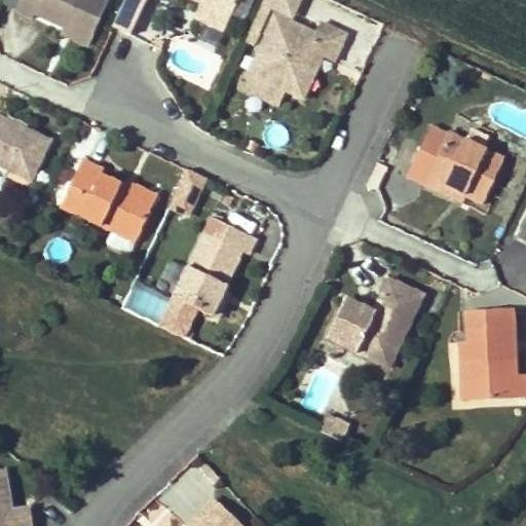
[(64,28),(91,40),(109,1),(107,0),(22,0),(15,13),(33,22),(36,14),(64,28)]
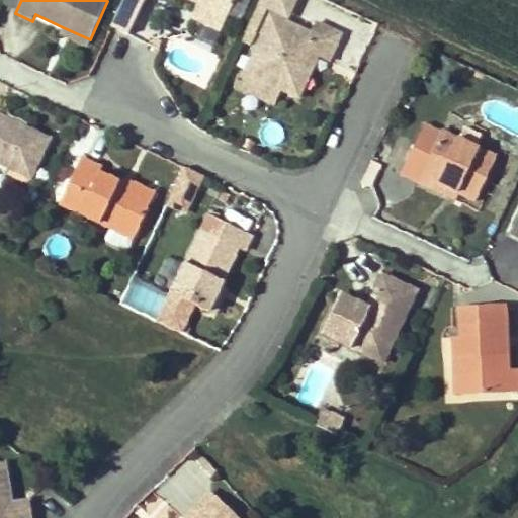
[(123,0),(111,27),(127,34),(144,0),(191,0),(198,3),(228,17),(235,0),(123,0)]
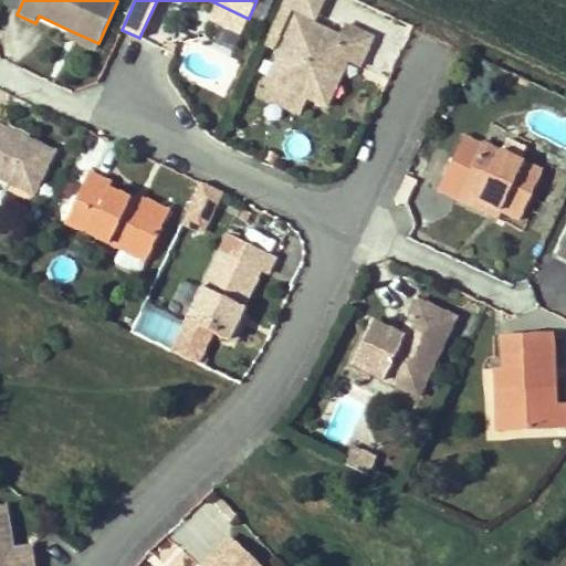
[(324,0),(285,0),(283,6),(303,14),(307,6),(320,11),(324,0)]
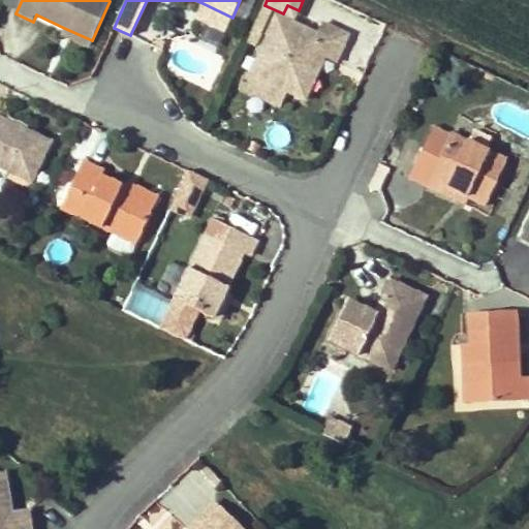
[(225,33),(232,18),(203,3),(195,20),(225,33)]
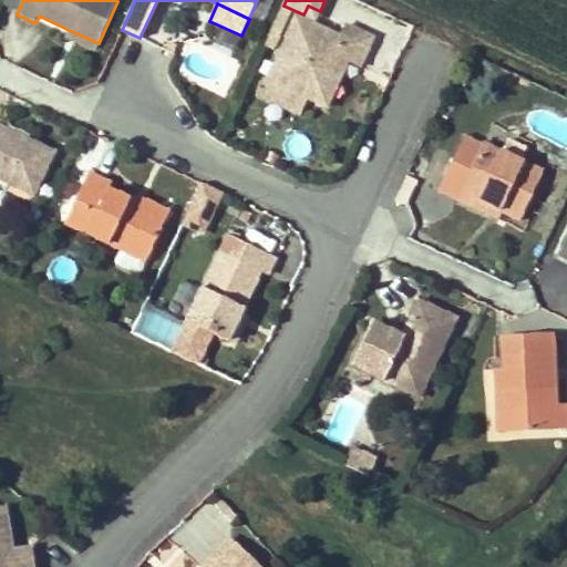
[(316,20),(320,11),(308,6),(303,14),(316,20)]
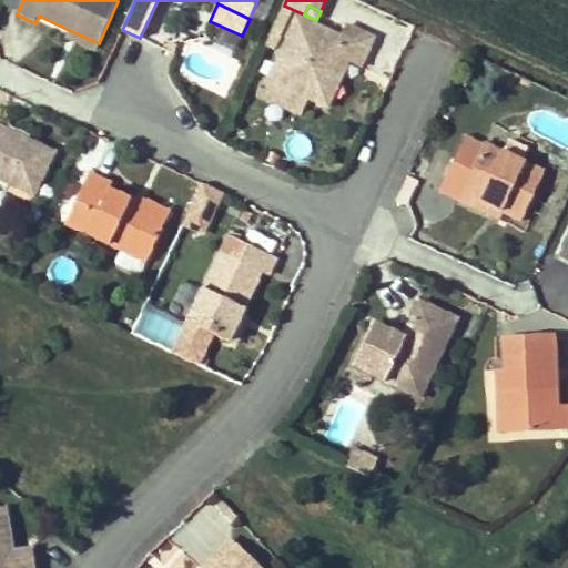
[(306,97),(316,101),(325,82),(341,78),(333,64),(337,54),(348,60),(359,66),(374,37),(346,23),(341,37),(297,17),(267,81),(305,99),(306,97)]
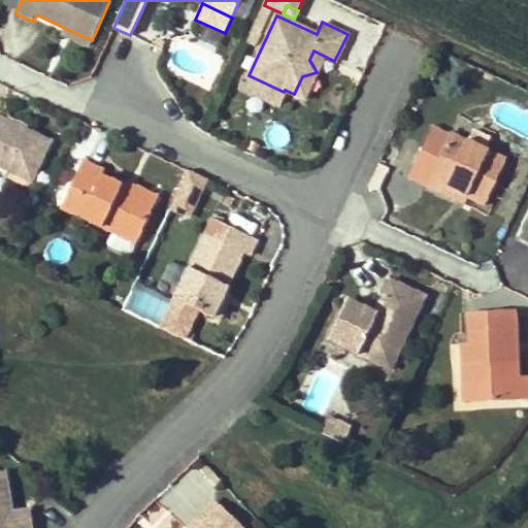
[(217,45),(222,33),(200,24),(195,35),(217,45)]
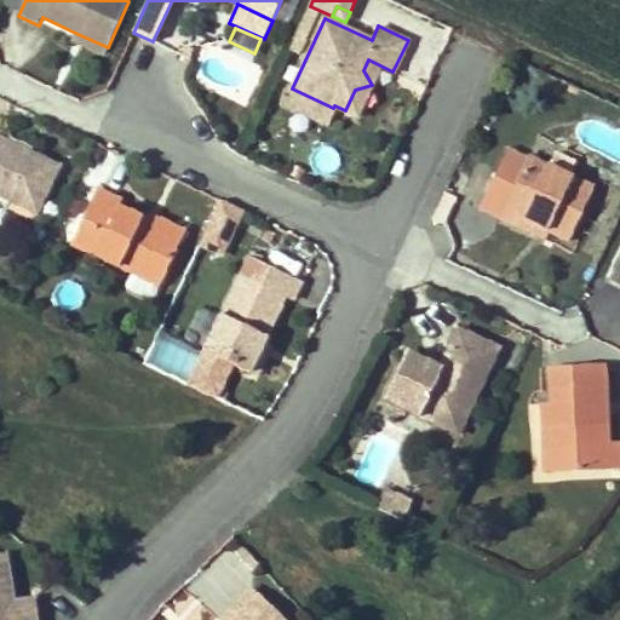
[(72,40),(104,55),(108,47),(75,33),(72,40)]
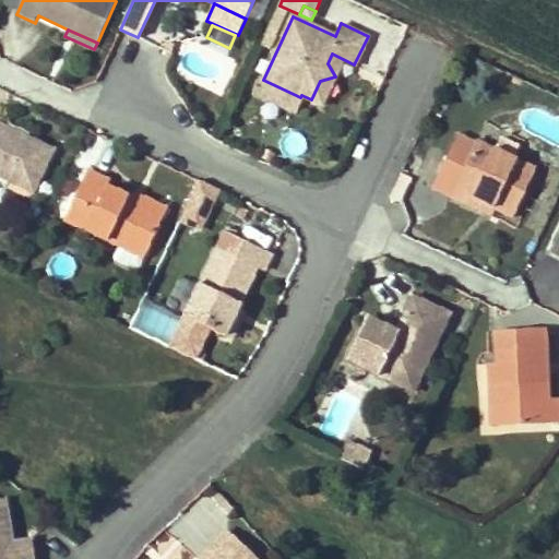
[(328,63),(335,76),(343,59),(332,54),(328,63)]
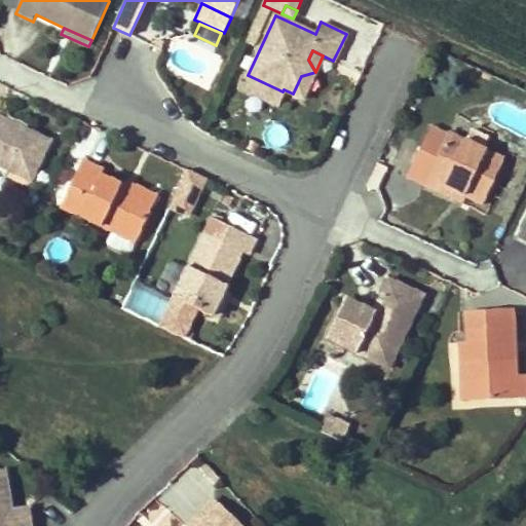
[(293,94),(304,99),(315,72),(301,76),(293,94)]
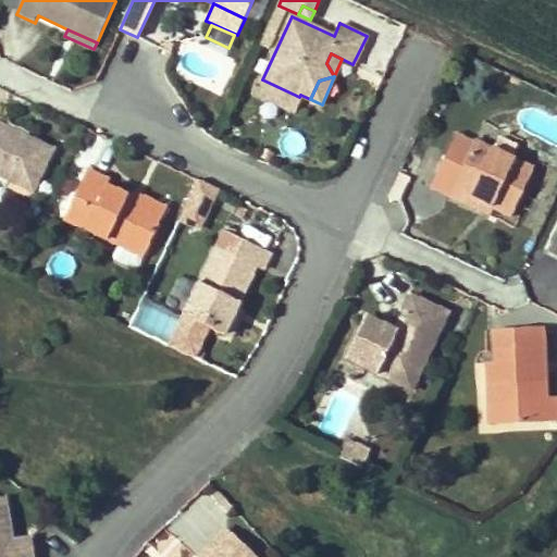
[(250,95),(292,114),(299,97),(262,79),(258,78),(250,95)]
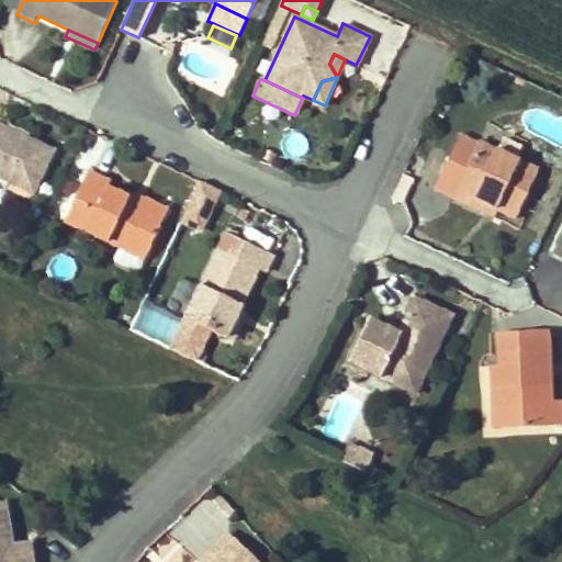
[(17,173),(38,183),(54,150),(21,135),(18,144),(9,139),(12,131),(0,125),(0,177),(12,182),(17,173)]
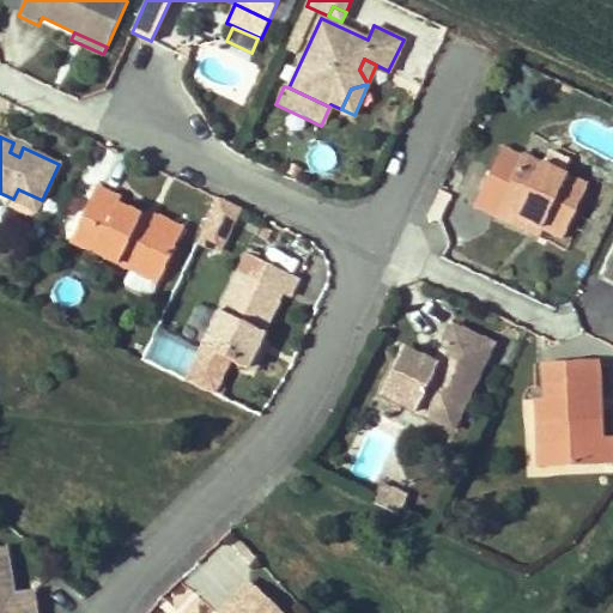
[(515,224),(519,217),(544,229),(563,237),(586,187),(501,147),(473,205),(515,224)]
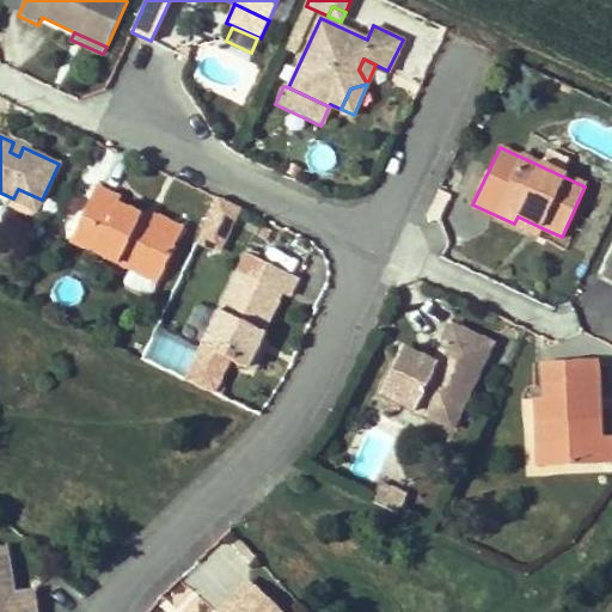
[(158,282),(177,242),(170,238),(172,231),(158,225),(117,206),(120,199),(95,188),(69,242),(135,273),(157,282),(158,282)]
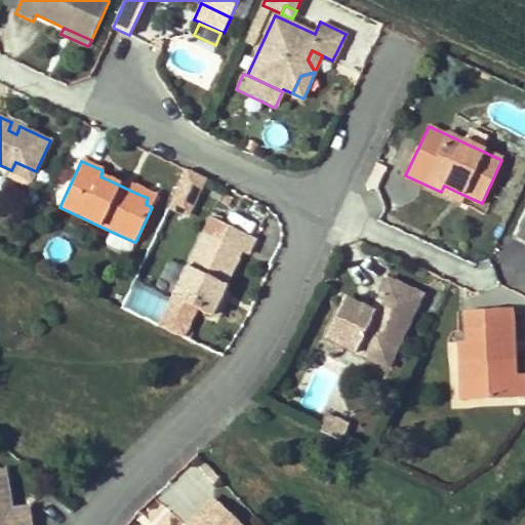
[(11,170),(31,180),(36,171),(15,162),(11,170)]
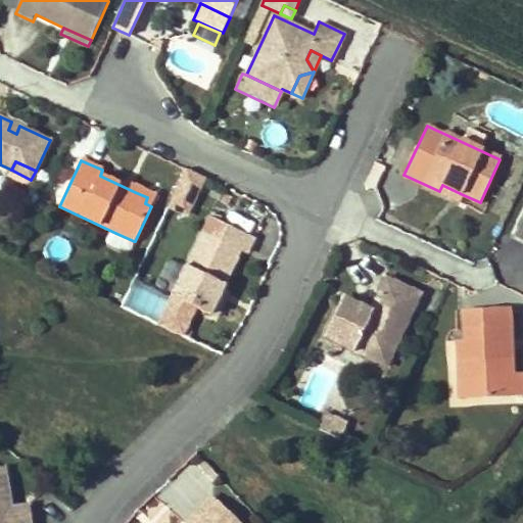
[(188,216),(206,177),(185,167),(167,205),(188,216)]
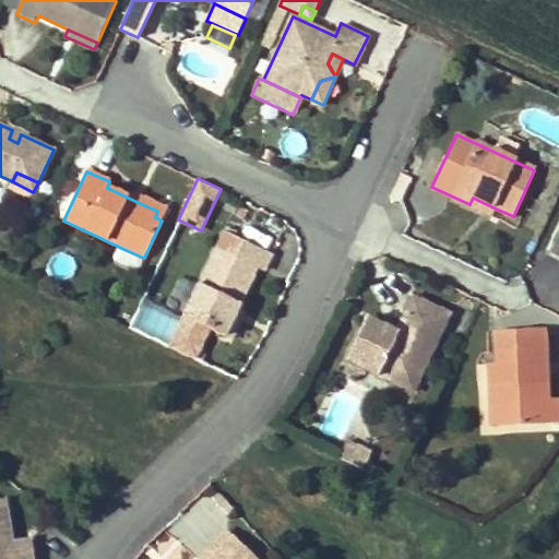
[(473,198),(470,204),(492,215),(496,209),(473,198)]
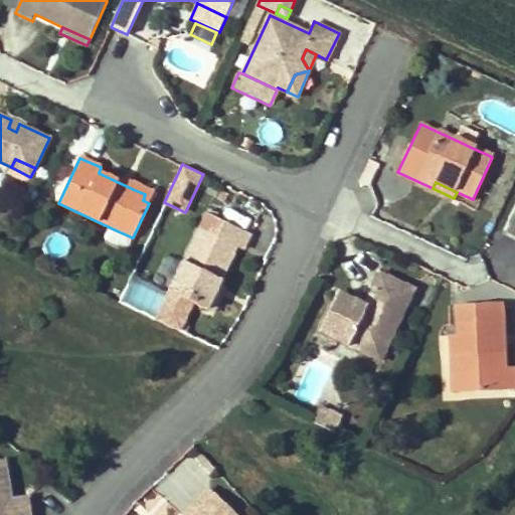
[(149,203),(154,192),(136,183),(133,189),(145,194),(143,200),(149,203)]
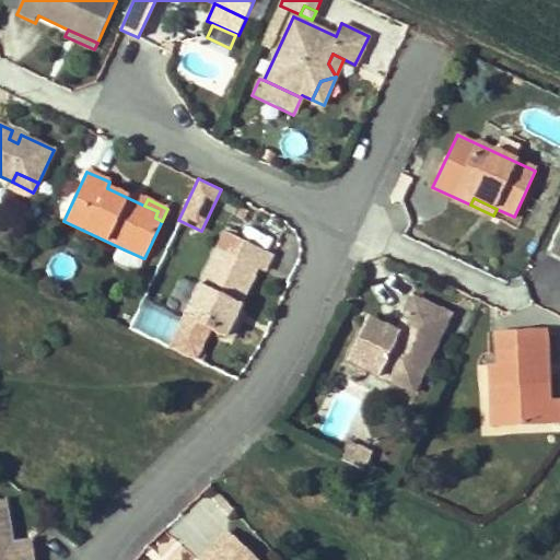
[(238,240),(224,232),(217,248),(232,255),(238,240)]
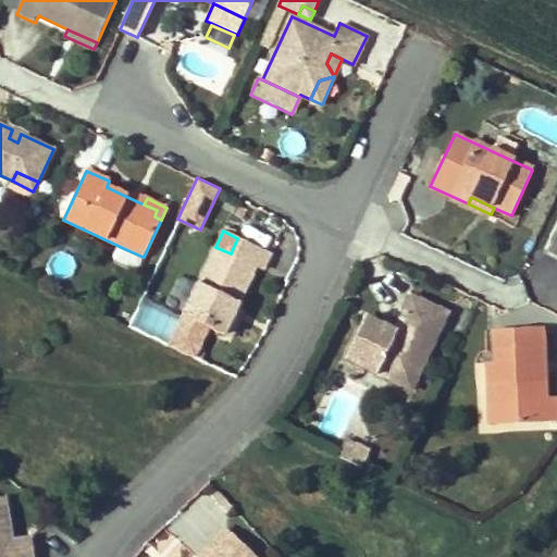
[(184,317),(224,335),(237,309),(256,267),(262,270),(270,252),(237,238),(231,254),(215,247),(184,317)]
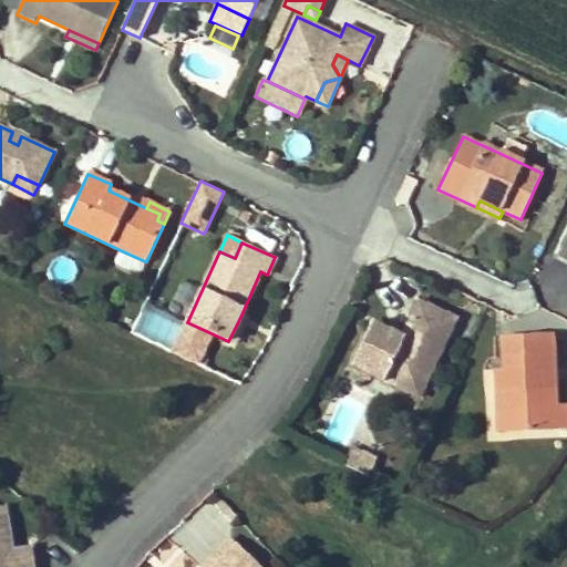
[(141,269),(145,261),(125,253),(122,260),(141,269)]
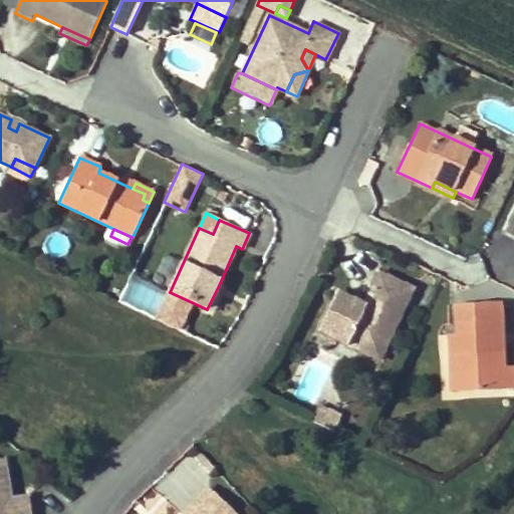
[(348,340),(346,344),(380,360),(413,288),(378,273),(363,306),(336,293),(321,327),(348,340)]
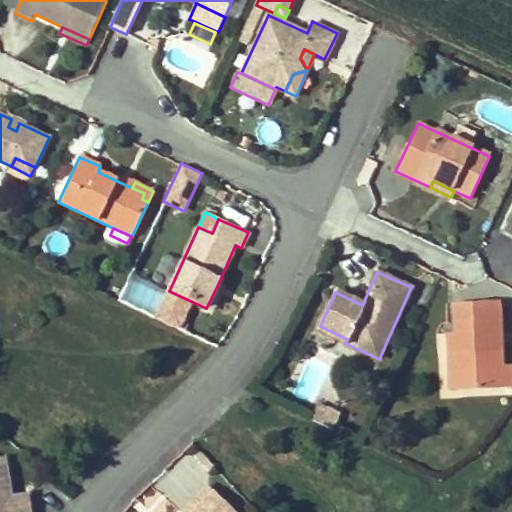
[(130,274),(120,301),(155,313),(165,287),(130,274)]
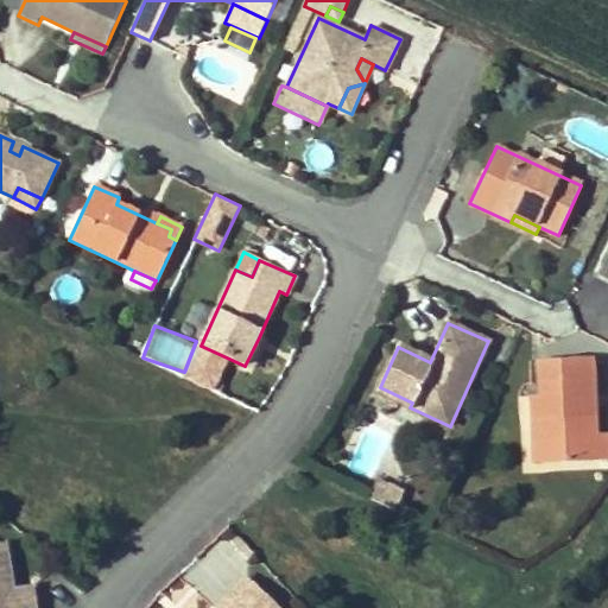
[(245,366),(252,369),(265,340),(259,337),(245,366)]
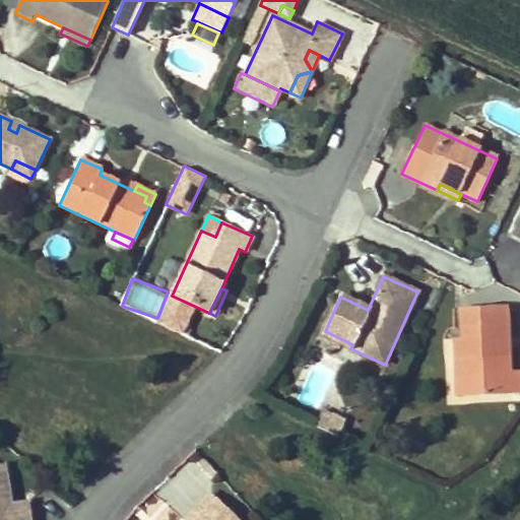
[(453,337),(455,381),(480,379),(481,395),(519,392),(519,372),(519,370),(510,371),(508,345),(502,345),(501,337),(508,336),(506,305),(459,308),(461,337),(453,337)]
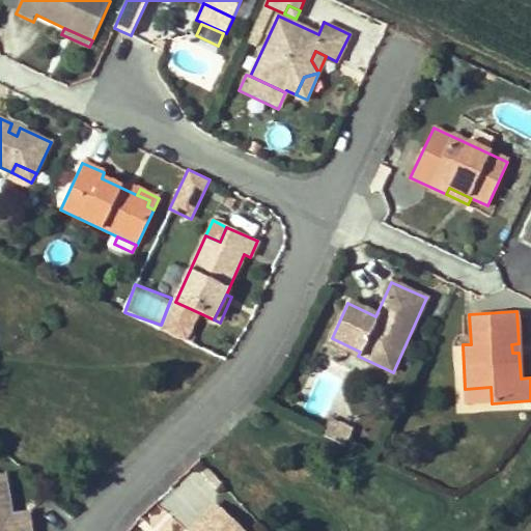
[(330,343),(358,356),(360,352),(332,338),(330,343)]
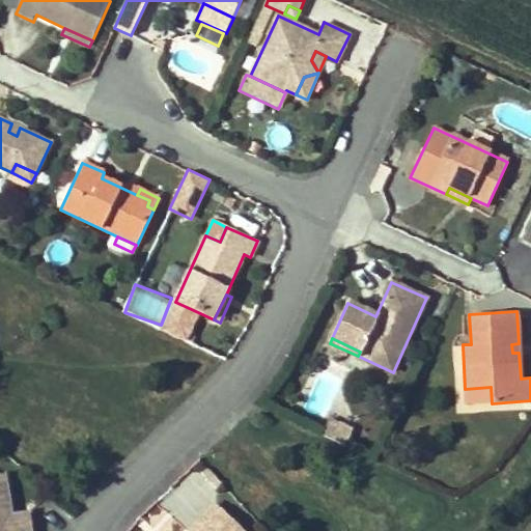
[(466,404),(492,403),(491,387),(465,389),(466,404)]
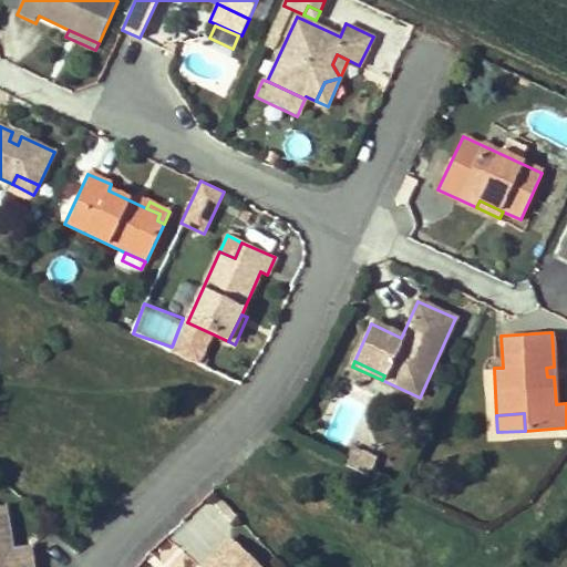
[(369,474),(377,455),(354,444),(346,463),(369,474)]
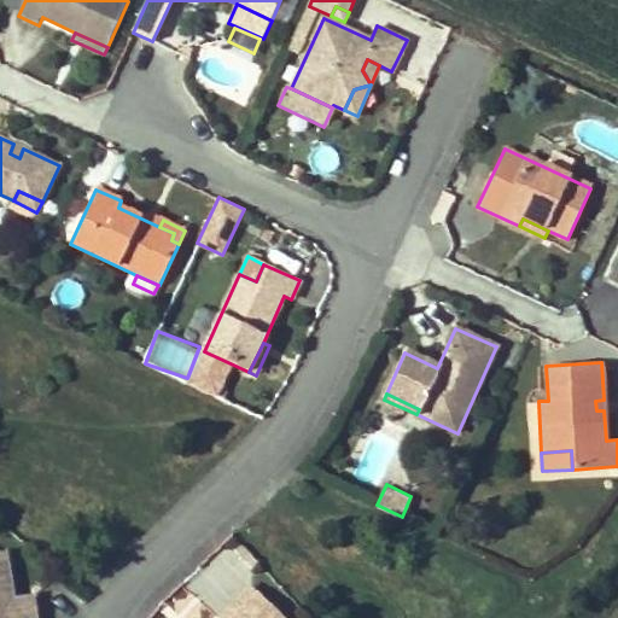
[(258,563),(242,544),(235,551),(251,569),(258,563)]
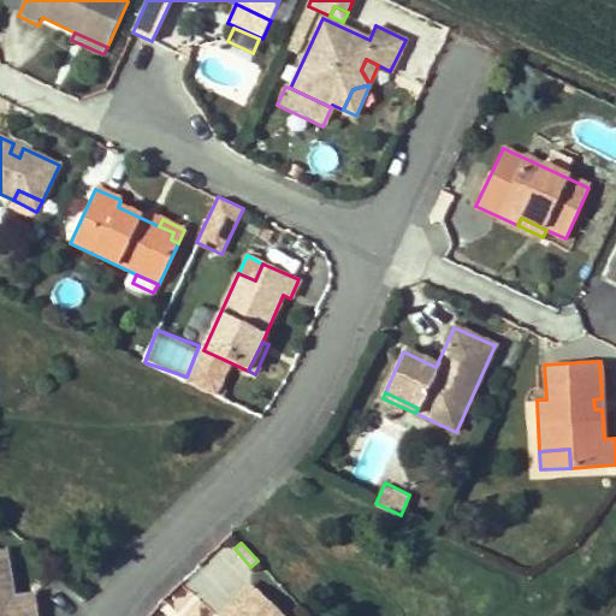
[(0,615),(37,615),(35,593),(15,596),(7,551),(0,552),(0,615)]
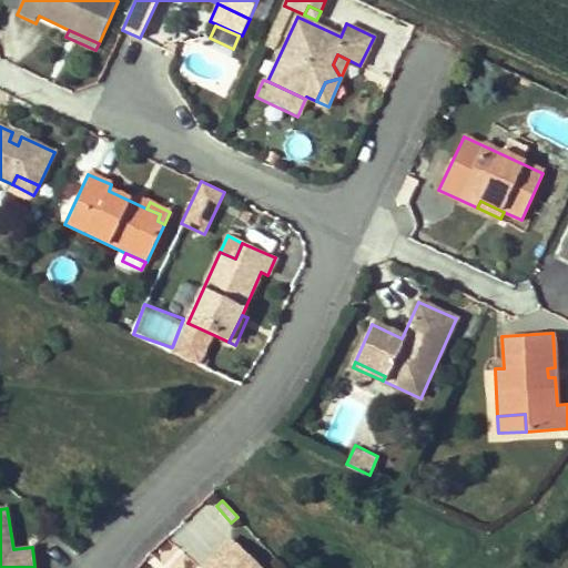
[(261,567),(230,538),(201,567),(261,567)]
